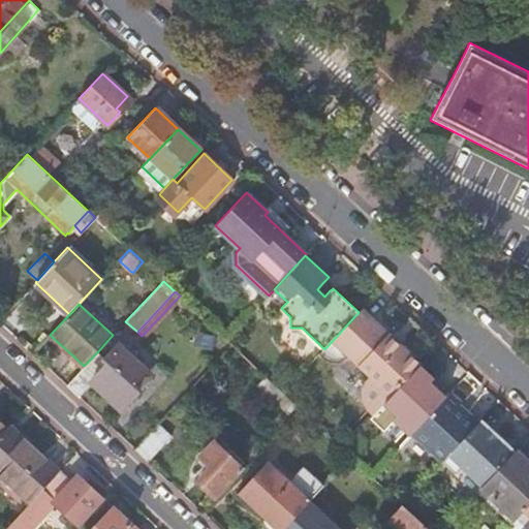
[(324,349),(319,354),(320,355),(324,358),(329,361),(334,361),(337,362),(342,361),(346,360),(350,358),(352,355),(374,376),(370,380),(368,383),(367,386),(366,391),(366,396),(366,401),(368,405),(369,408),(373,413),(375,414),(384,404),(419,366),(422,364),(363,308),(359,312),(324,349)]
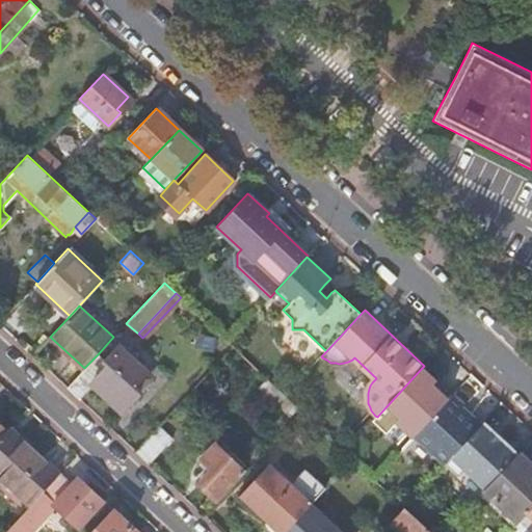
[(98,354),(84,368),(65,388),(78,399),(92,383),(123,410),(141,391),(140,390),(143,386),(137,380),(145,371),(120,345),(105,361),(98,354)]
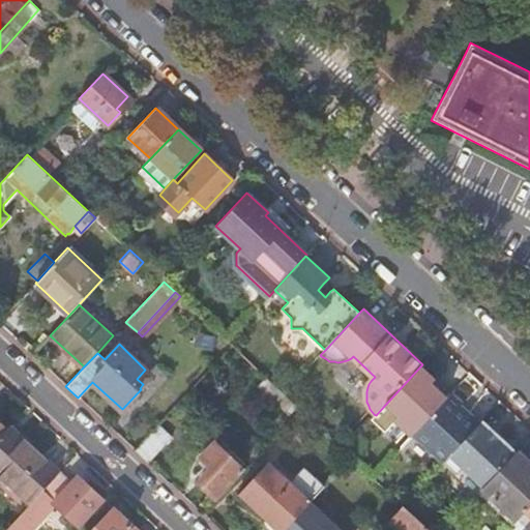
[(420,366),(385,405),(399,416),(394,421),(411,436),(413,435),(443,402),(446,398),(431,383),(434,379),(420,366)]
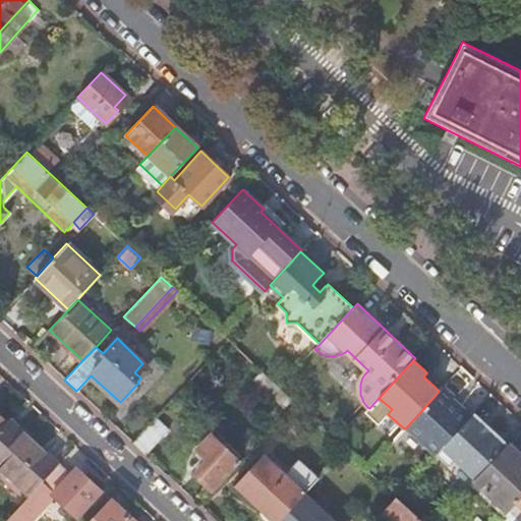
[(280,387),(262,370),(253,379),(284,406),(291,398),(280,387)]
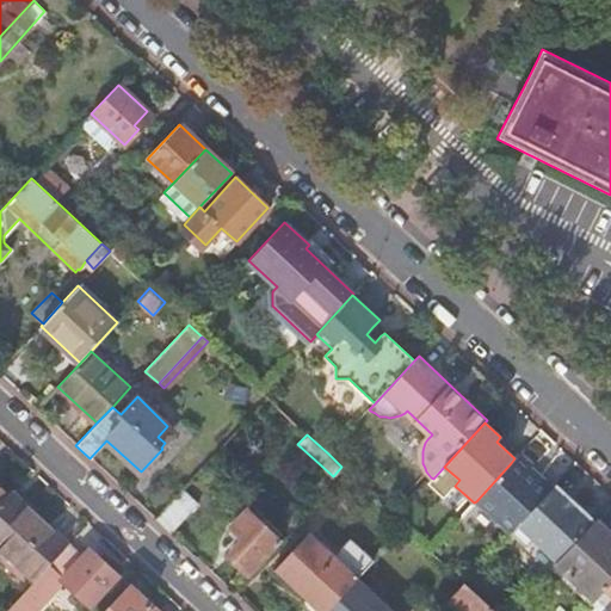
[(511,463),(476,501),(511,532),(526,516),(553,488),(539,476),(536,479),(528,471),(523,475),(511,463)]
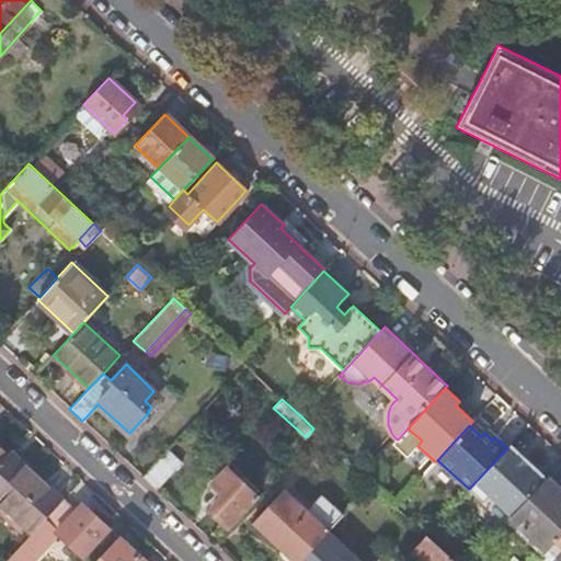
[(548,478),(511,444),(507,448),(483,473),(519,506),(548,478)]
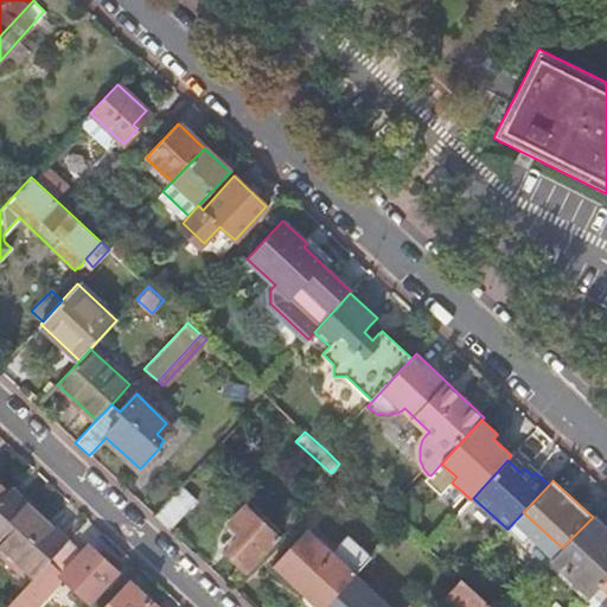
[(196,502),(180,487),(154,516),(170,530),(196,502)]
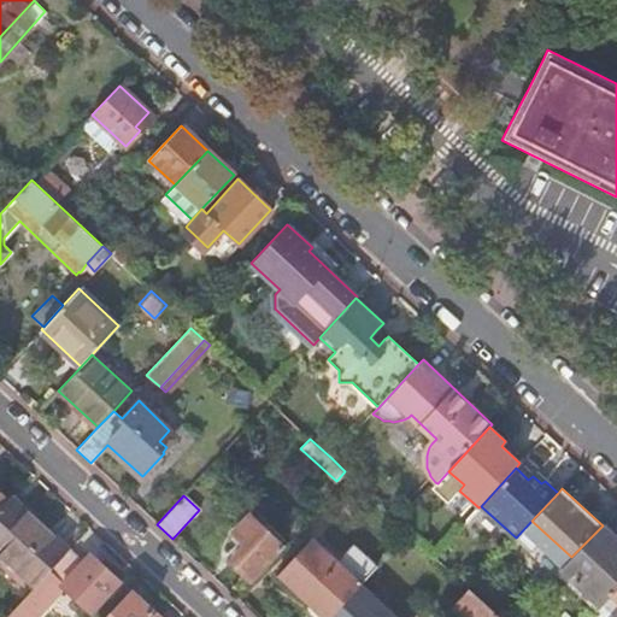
[(10,497),(7,499),(0,506),(0,552),(35,585),(46,573),(68,550),(10,497)]
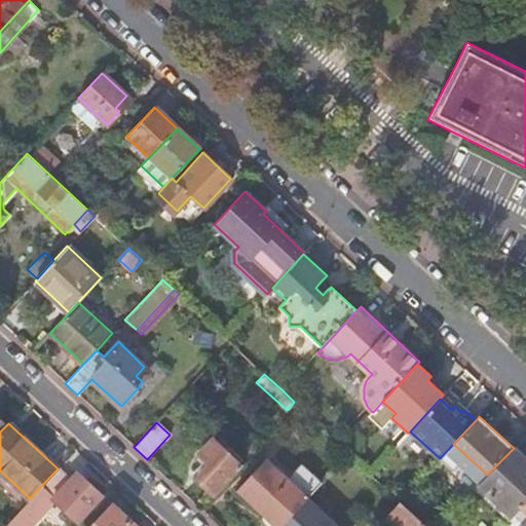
[(216,494),(242,465),(215,439),(200,453),(211,463),(197,478),(216,494)]
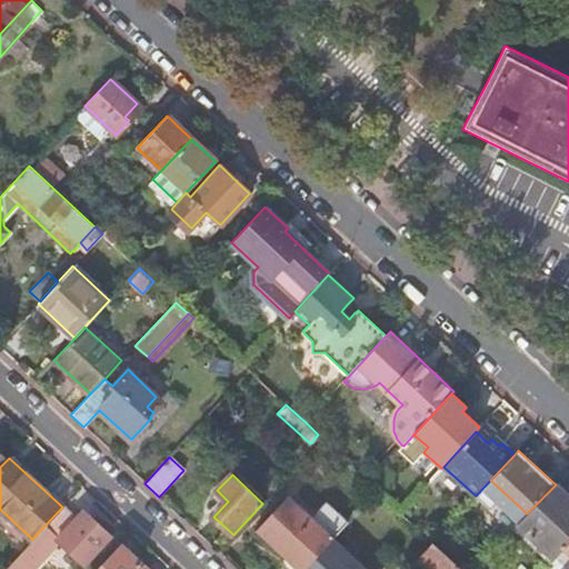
[(527,513),(519,523),(555,557),(562,550),(568,541),(568,497),(556,485),(527,513)]
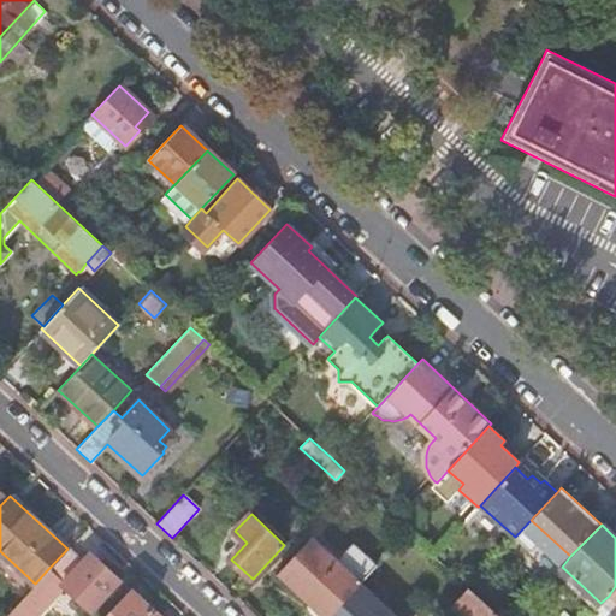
[(76,539),(67,549),(46,572),(89,610),(118,579),(76,539)]
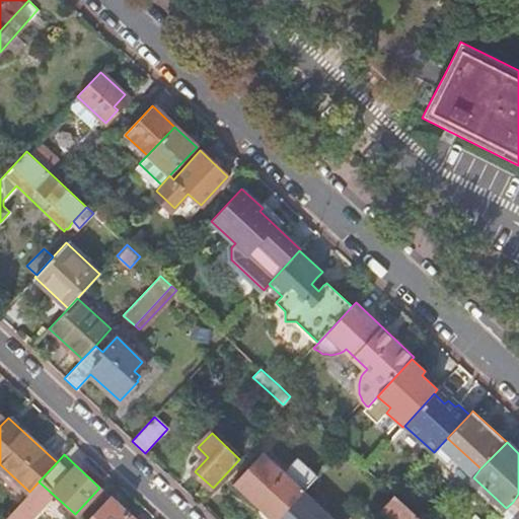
[(235,484),(273,518),(277,518),(303,492),(263,454),(235,484)]
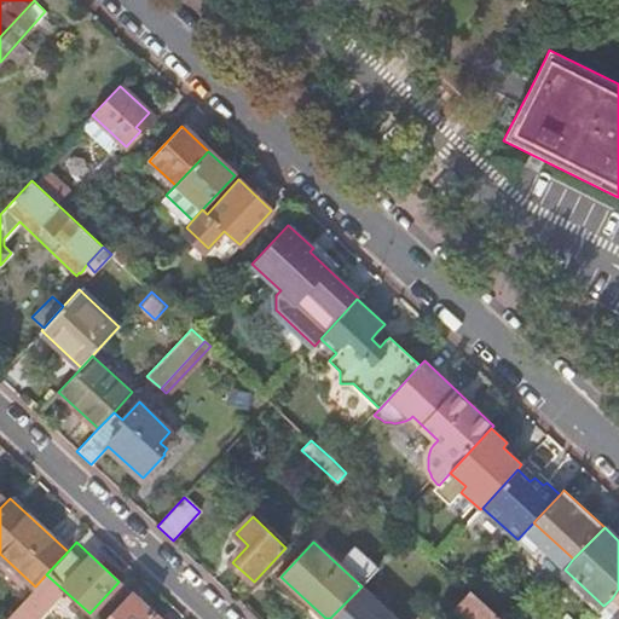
[(362,548),(348,561),(365,578),(379,563),(362,548)]
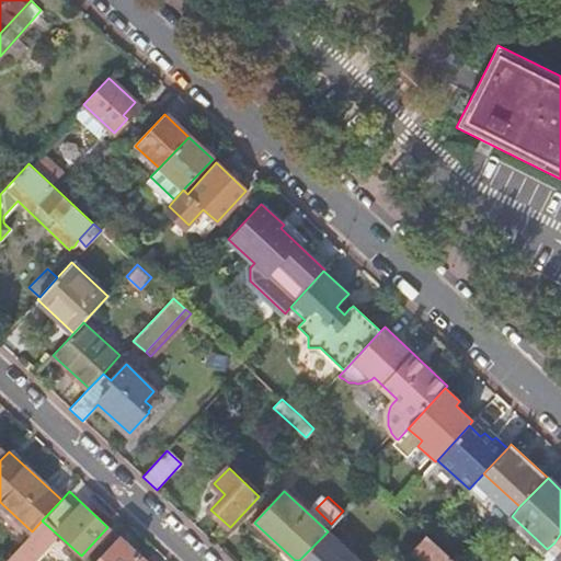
[(358,560),(328,531),(299,560),(358,560)]
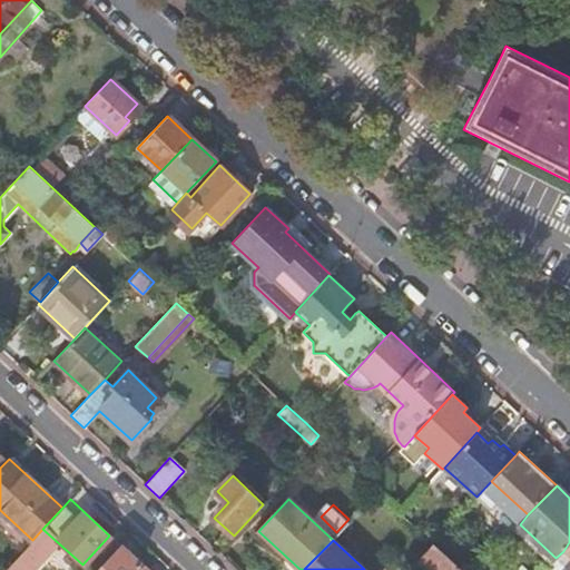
[(463,569),(444,552),(434,542),(411,568),(413,569),(463,569)]
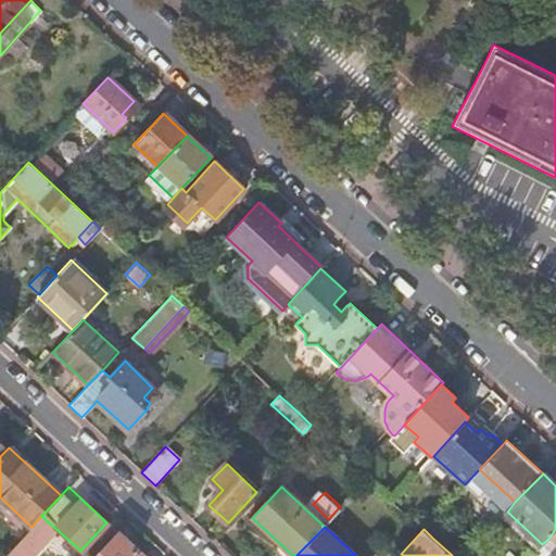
[(22,536),(3,555),(32,555),(37,551),(22,536)]
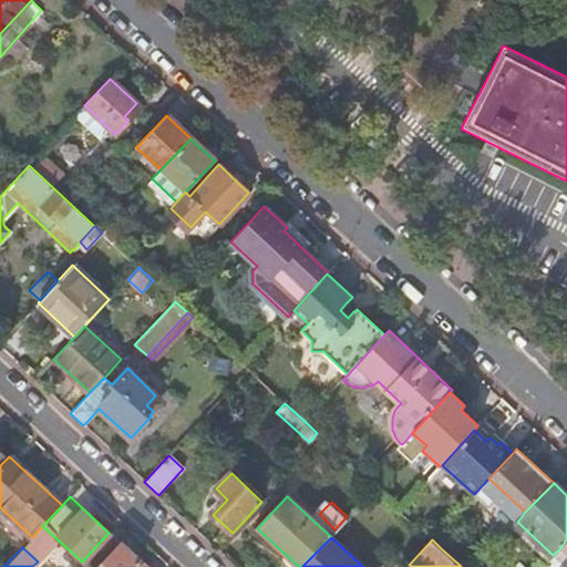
[(99,566),(134,566),(140,562),(124,547),(109,564),(105,560),(99,566)]
